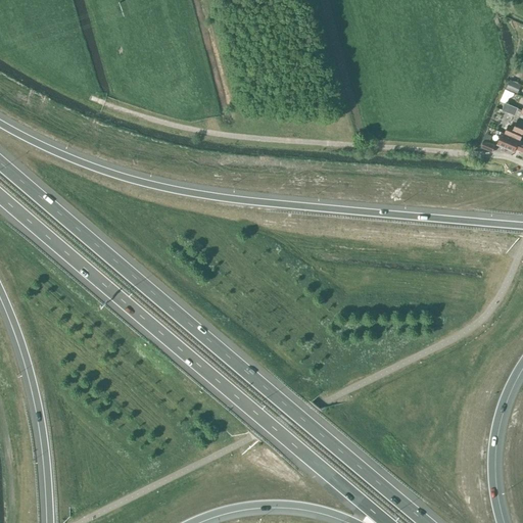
[(517,93),(521,84),(510,79),(506,88),(517,93)]
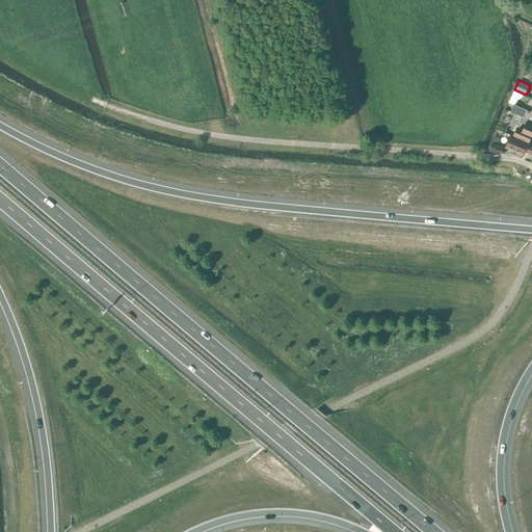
[(513,91),(509,103),(513,104),(515,105),(519,100),(522,98),(524,95),(514,90),(513,91)]
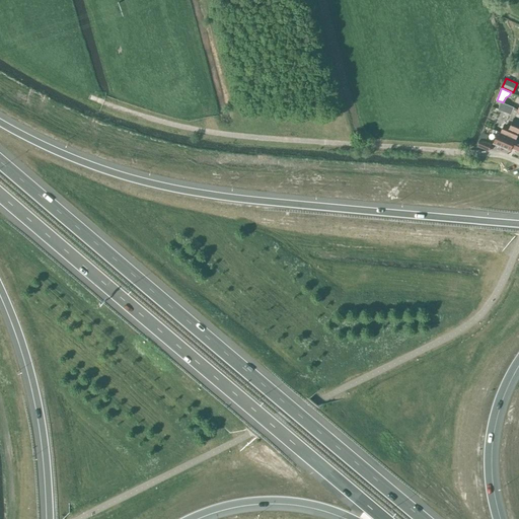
[(499,108),(511,115),(514,107),(503,102),(501,101),(499,108)]
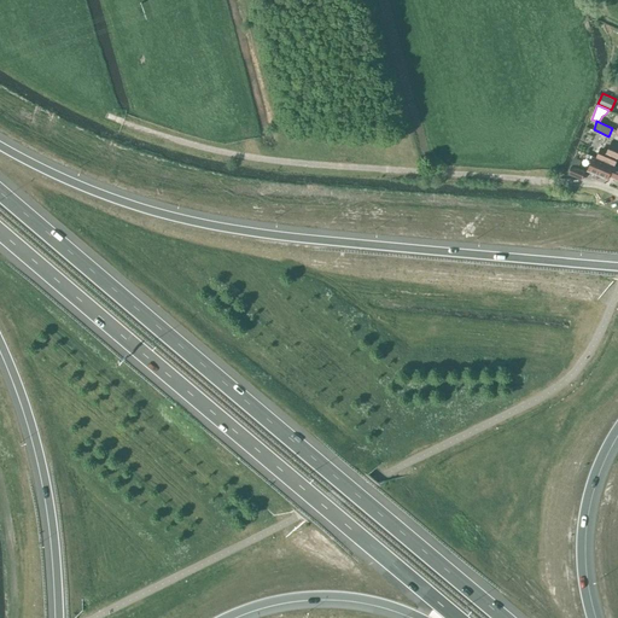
[(617,141),(612,140),(606,153),(600,150),(596,157),(614,165),(617,157),(617,141)]
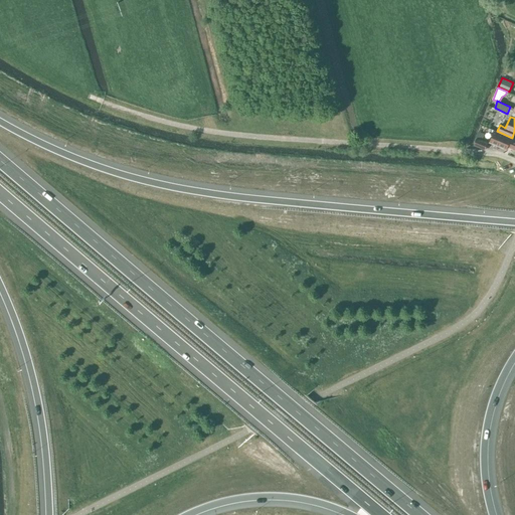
[(508,146),(514,149),(514,139),(495,131),(490,143),(506,150),(508,146)]
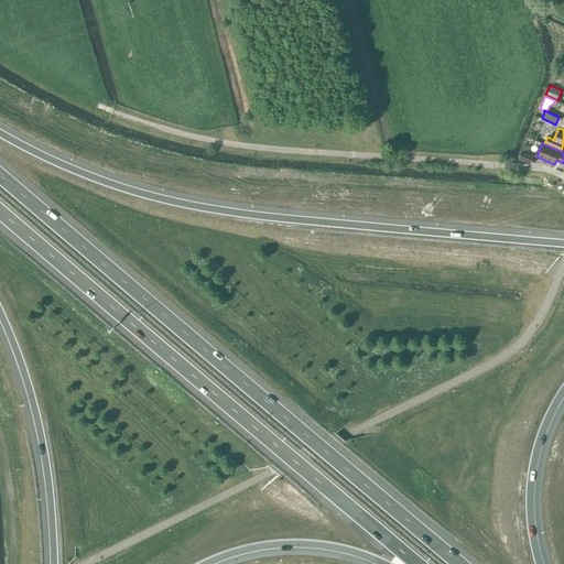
[(522,151),(519,159),(532,163),(534,156),(522,151)]
